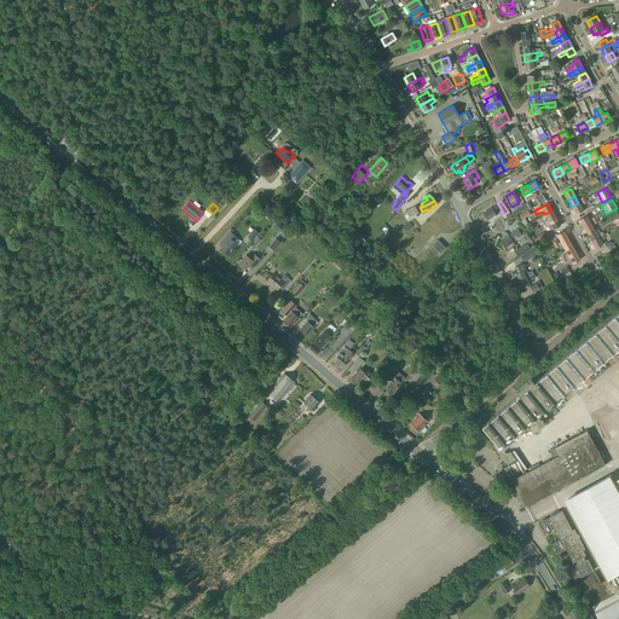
[(578,203),(572,207),(576,214),(583,210),(578,203)]
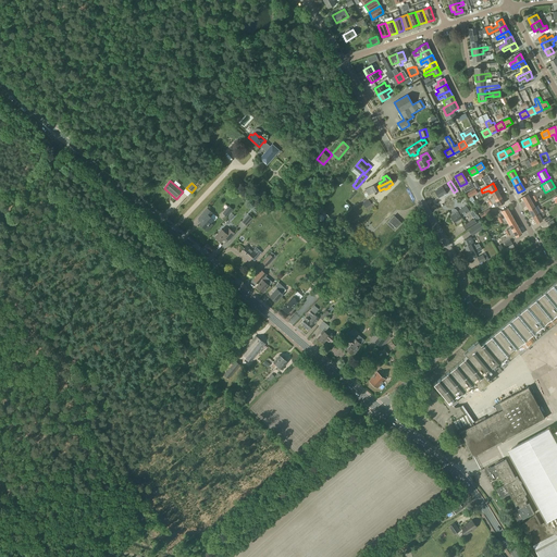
[(434,190),(438,198),(446,193),(444,189),(447,188),(445,185),(442,186),(434,190)]
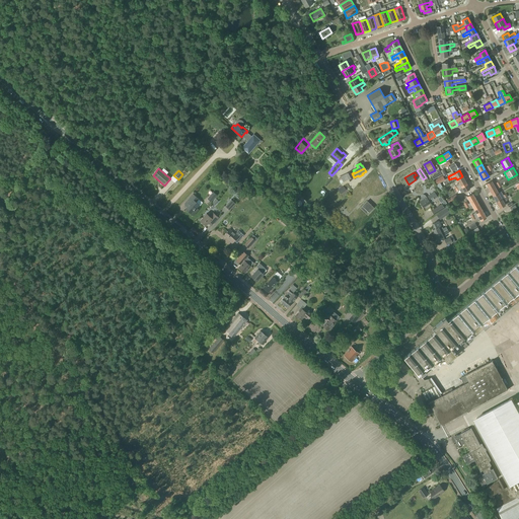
[(348,179),(346,173),(340,176),(343,182),(348,179)]
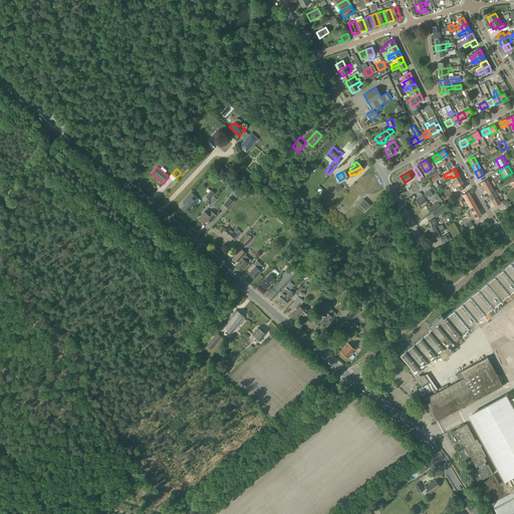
[(458,175),(453,178),(455,182),(451,184),(452,184),(449,185),(450,188),(451,188),(462,182),(458,175)]
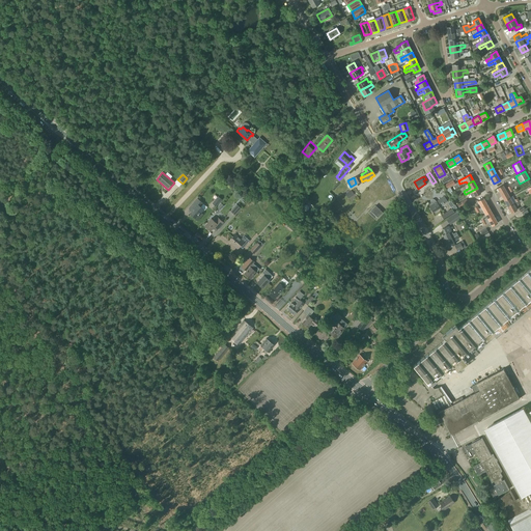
[(497,189),(501,195),(506,192),(502,186),(497,189)]
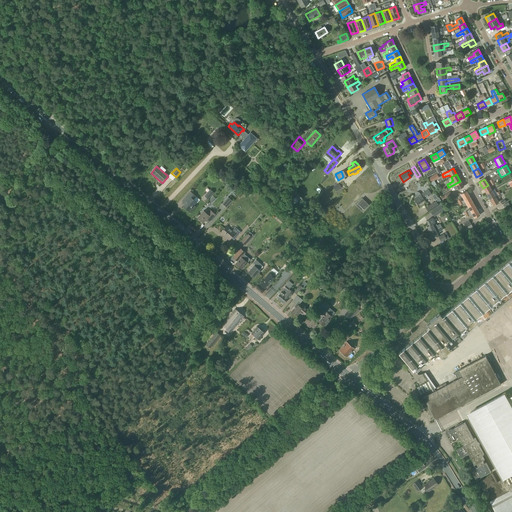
[(460,181),(449,187),(450,189),(456,186),(458,189),(463,186),(460,181)]
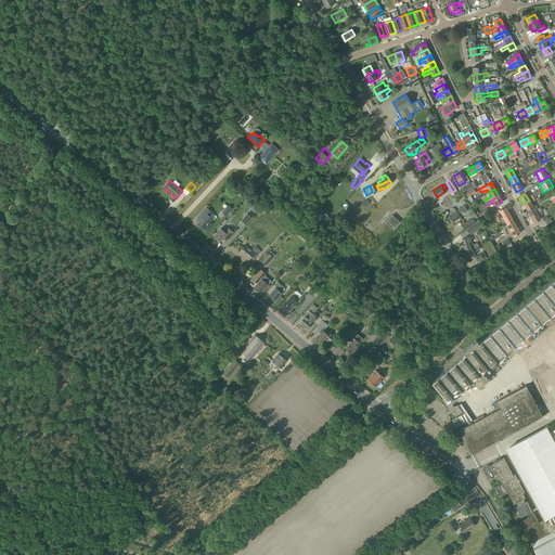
[(524,204),(527,210),(532,207),(529,201),(524,204)]
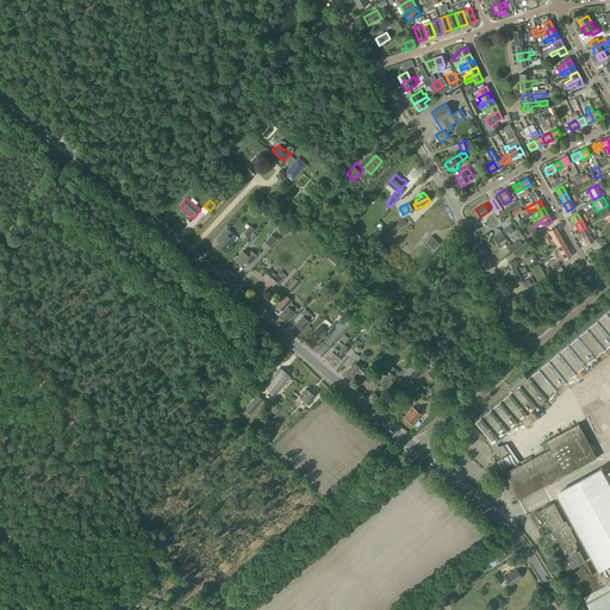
[(290,228),(296,234),(300,226),(294,222),(290,228)]
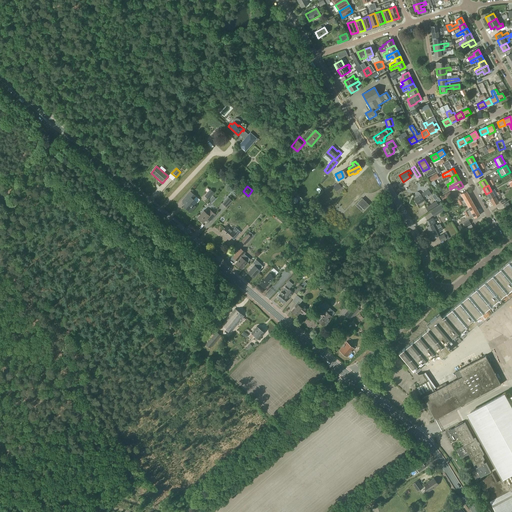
[(351,188),(341,199),(347,204),(357,193),(351,188)]
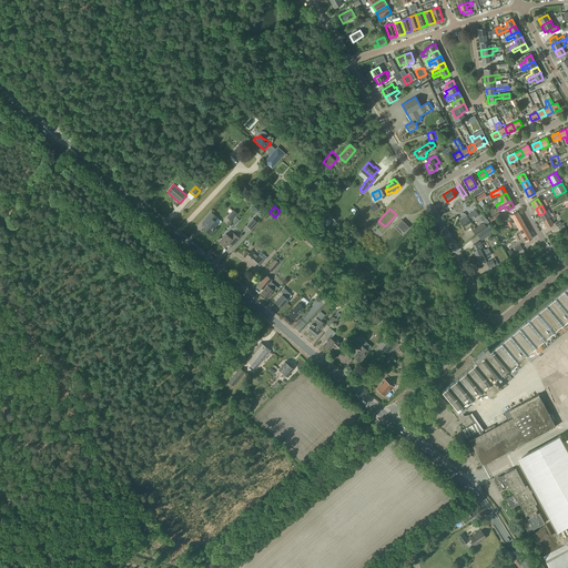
[(227,219),(231,221),(236,214),(233,211),(227,219)]
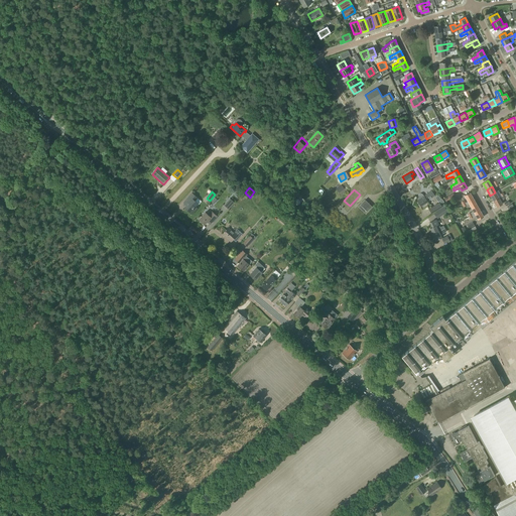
[(431,191),(423,197),(422,195),(421,195),(420,194),(418,195),(418,197),(418,198),(419,199),(417,201),(420,207),(427,202),(426,201),(431,198),(432,199),(433,197),(433,196),(434,196),(431,191)]
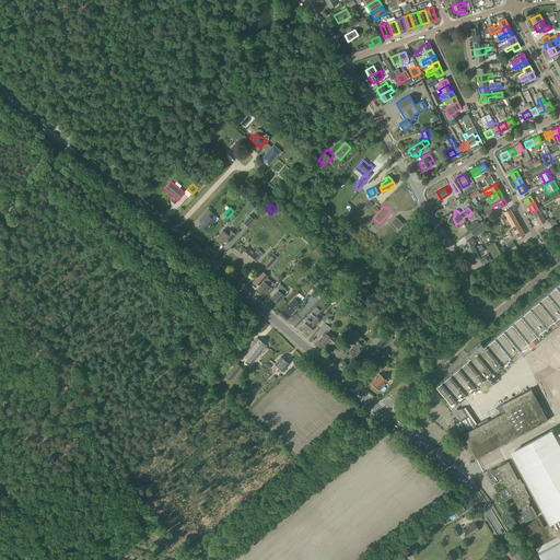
[(508,219),(513,216),(509,209),(503,212),(508,219)]
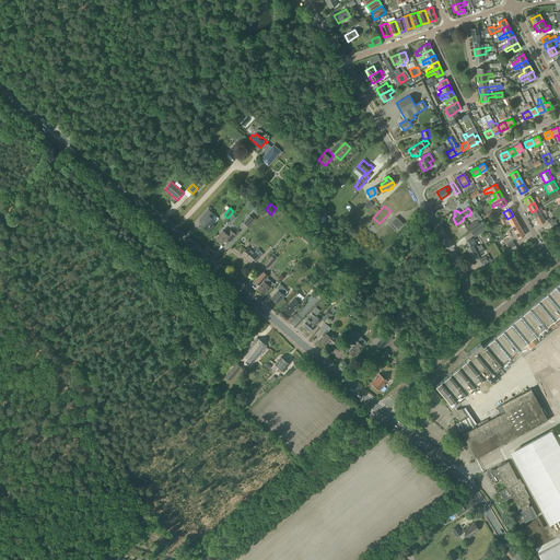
[(536,218),(540,214),(537,209),(532,212),(535,219),(536,218)]
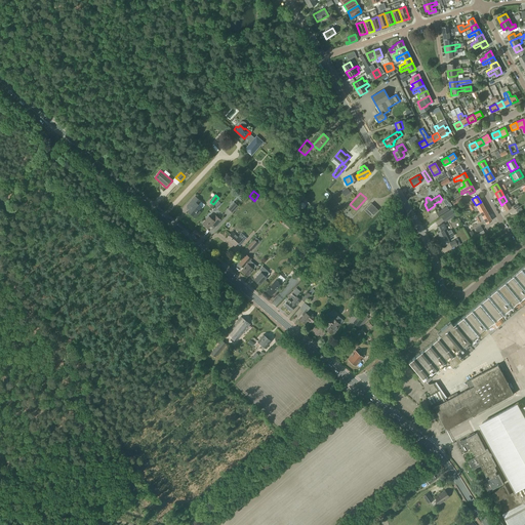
[(188,211),(195,217),(198,214),(197,212),(201,207),(198,205),(200,202),(195,197),(189,204),(192,207),(188,211)]
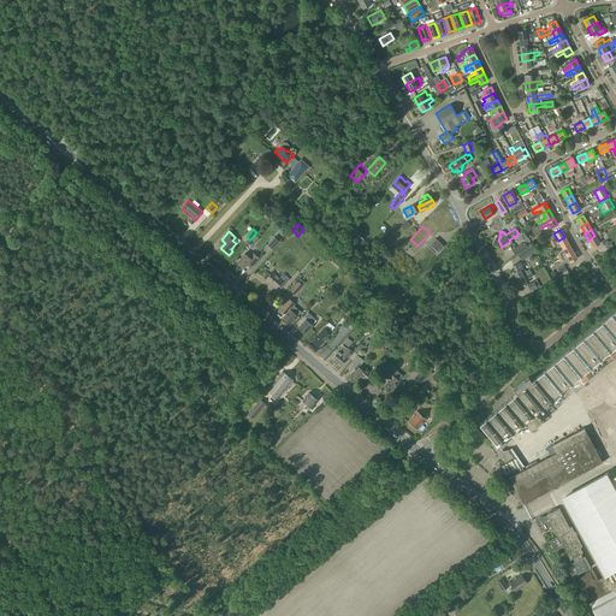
[(533,242),(543,236),(542,231),(531,237),(533,242)]
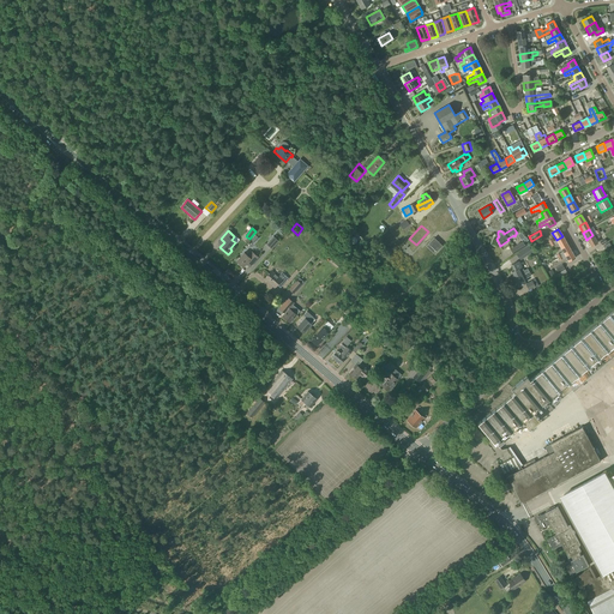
[(588,239),(587,240),(591,247),(597,244),(595,240),(600,238),(599,236),(601,235),(600,232),(596,234),(593,235),(588,239)]
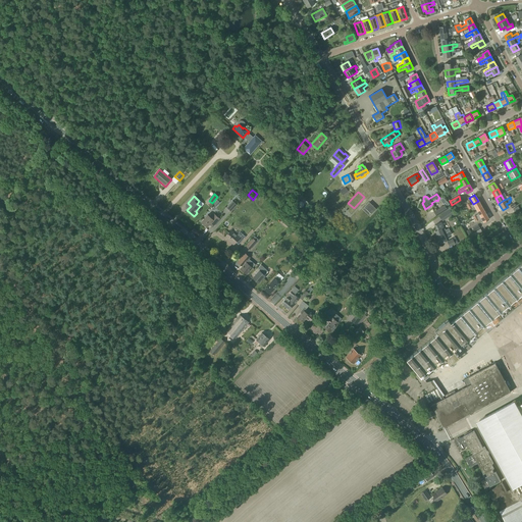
[(481,207),(478,201),(473,204),(470,205),(467,207),(469,209),(474,206),(476,210),(481,207)]
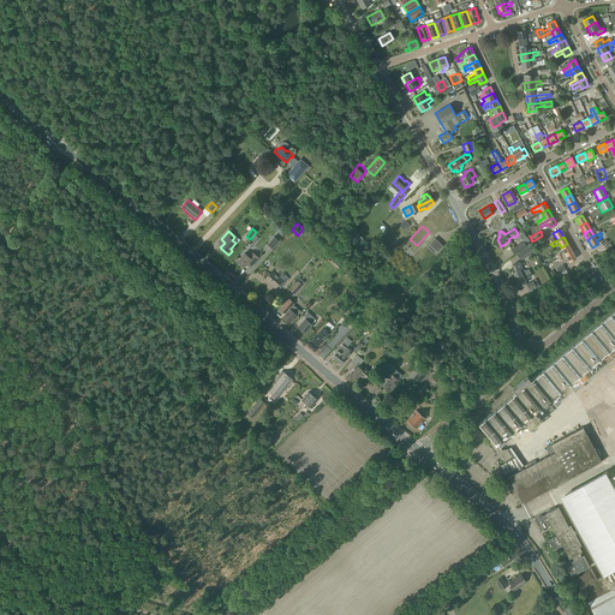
[(267,245),(272,250),(279,242),(274,238),(267,245)]
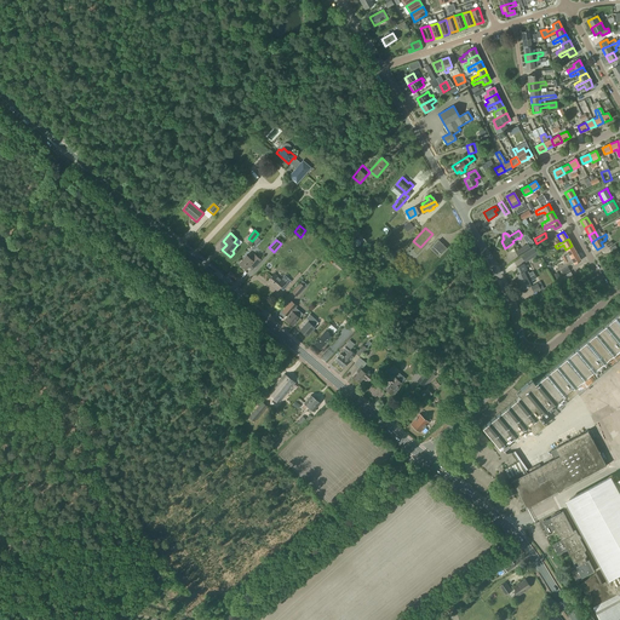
[(431,248),(438,256),(440,254),(446,248),(438,241),(432,247),(431,248)]
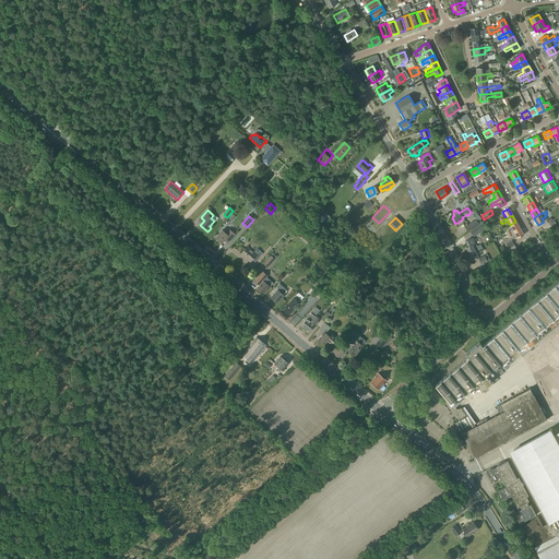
[(465,227),(467,232),(479,224),(477,221),(476,219),(465,227)]
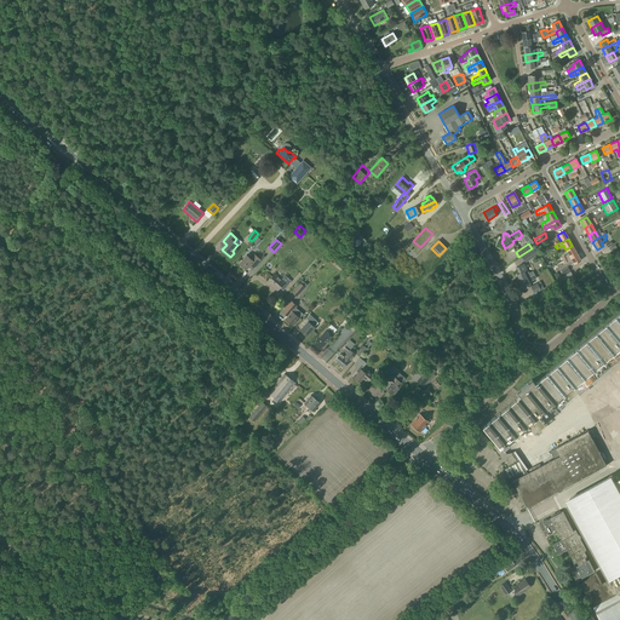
[(572,246),(566,250),(568,253),(566,256),(562,258),(563,260),(577,253),(572,246)]
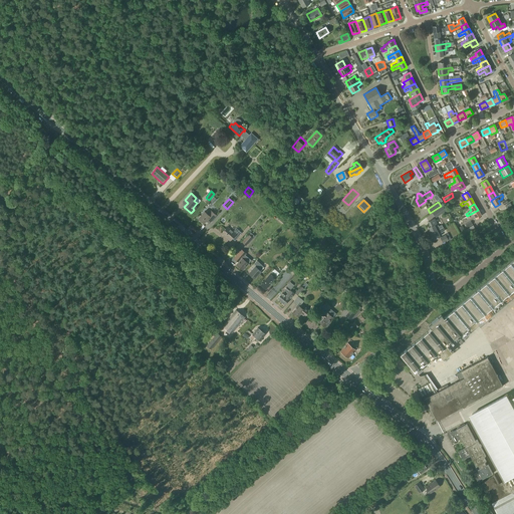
[(439,215),(446,211),(443,207),(436,211),(439,215)]
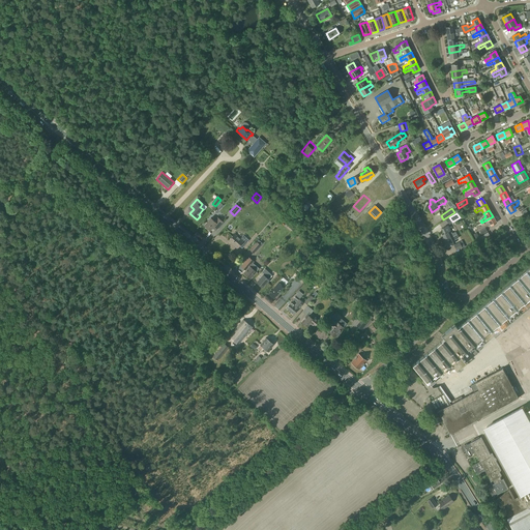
[(496,223),(493,216),(481,223),(482,225),(486,224),(489,222),(491,226),(496,223)]
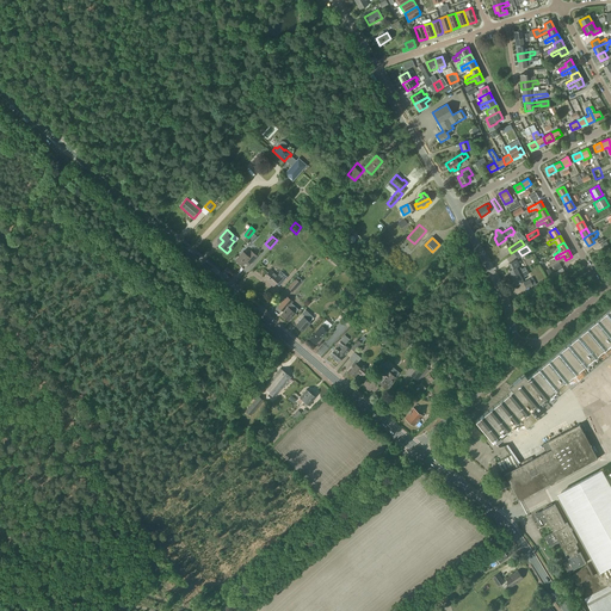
[(235,260),(241,266),(245,263),(248,265),(257,257),(251,251),(247,255),(242,252),(235,260)]
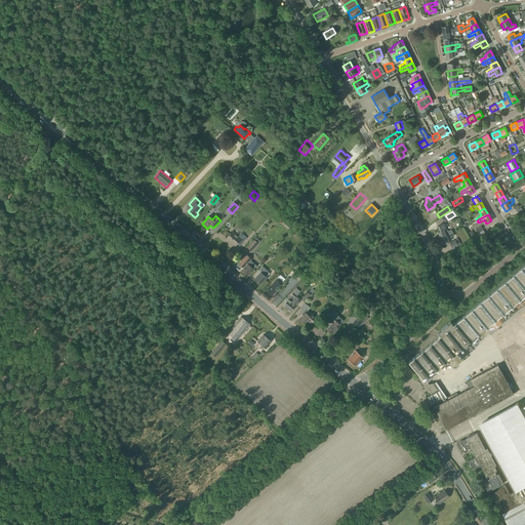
[(438,233),(441,238),(452,233),(451,230),(448,232),(447,231),(445,231),(444,230),(445,229),(443,224),(438,226),(440,231),(438,233)]
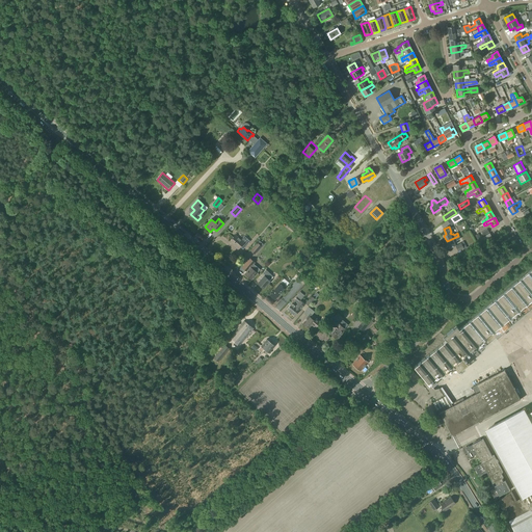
[(230,241),(234,245),(234,246),(238,249),(242,244),(245,246),(249,241),(246,239),(243,242),(235,235),(230,241)]
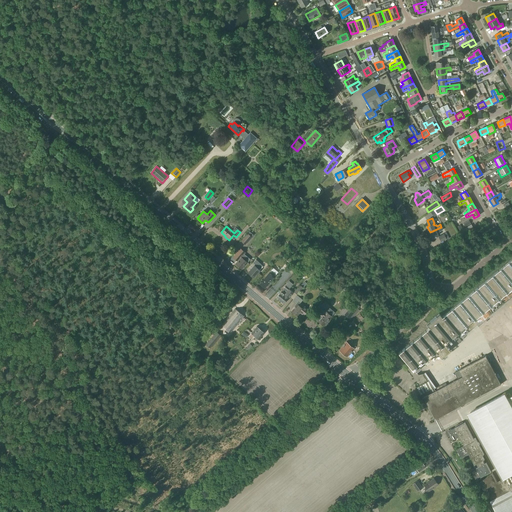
[(441,227),(430,232),(433,238),(438,235),(437,233),(443,230),(441,227)]
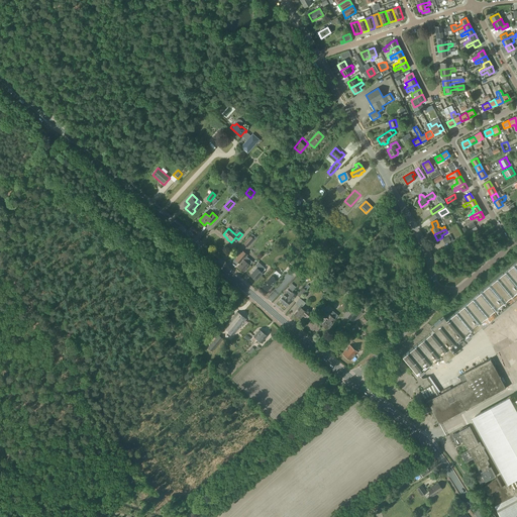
[(243,244),(247,247),(255,237),(253,235),(252,235),(243,244)]
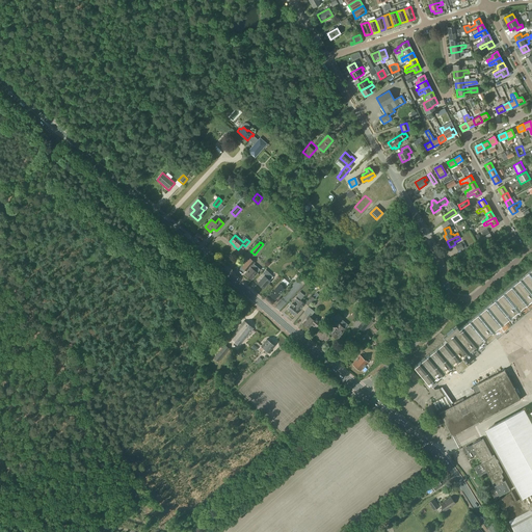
[(455,246),(458,251),(463,248),(463,249),(467,247),(463,242),(455,246)]
